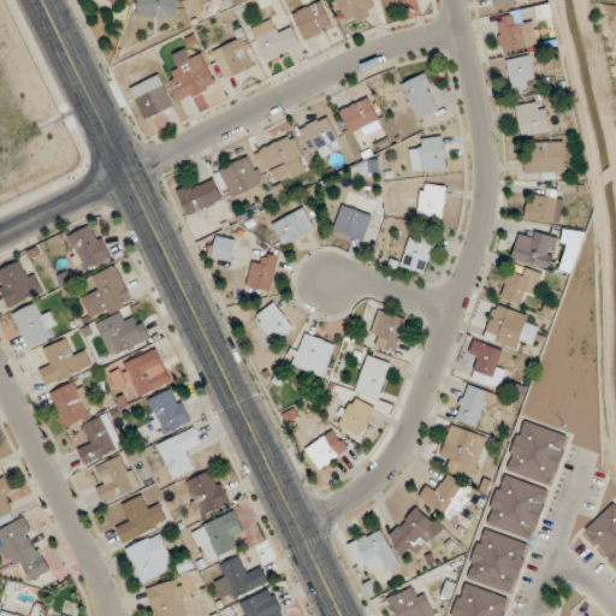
[(176,0),(137,0),(137,16),(177,16),(176,0)]
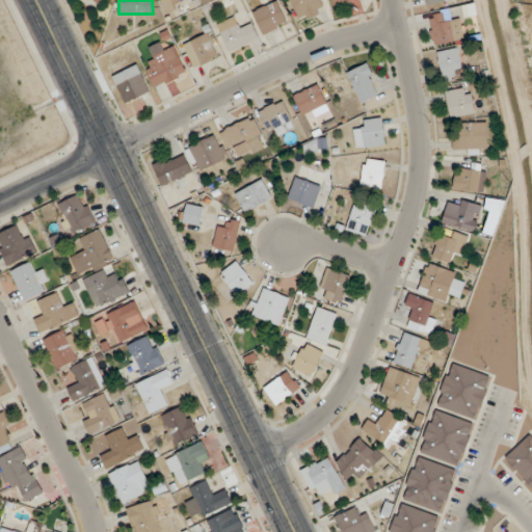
[(161,0),(166,8),(180,0),(161,0)]
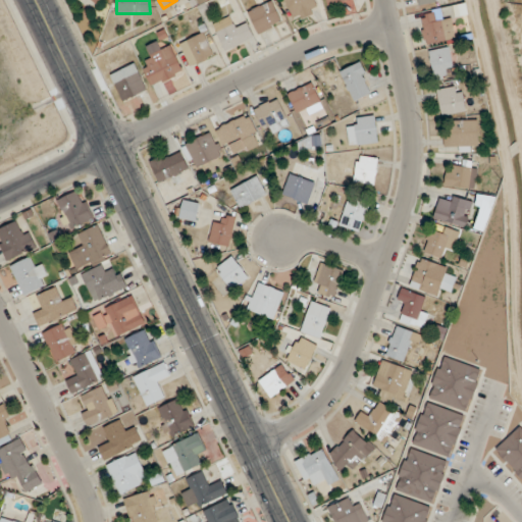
[(285,0),(294,20),(317,11),(312,0),(285,0)]
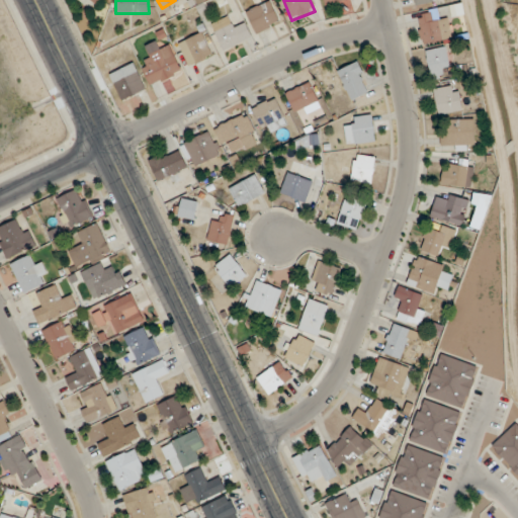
[(245,12),(256,33),(279,22),(269,1),(245,12)]
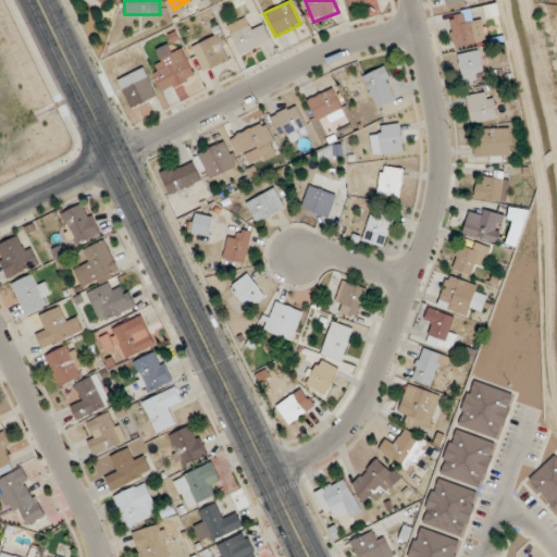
[(481,19),(472,21),(470,11),(448,16),(456,48),(486,41),(481,19)]
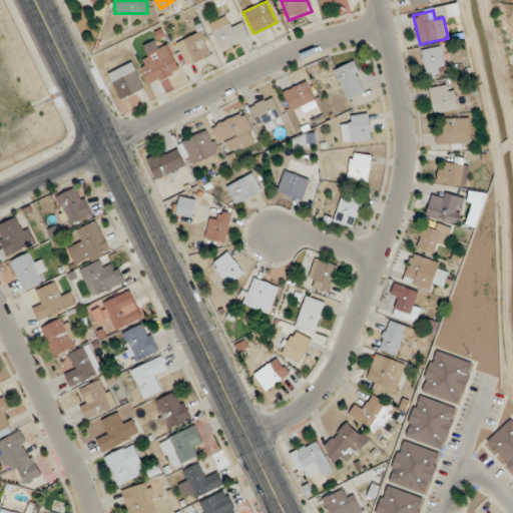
[(229,24),(225,17),(208,25),(221,51),(244,40),(235,21),(229,24)]
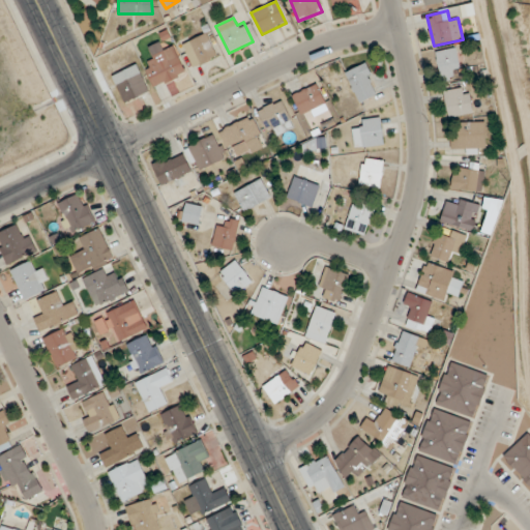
[(193,68),(217,56),(205,33),(180,46),(193,68)]
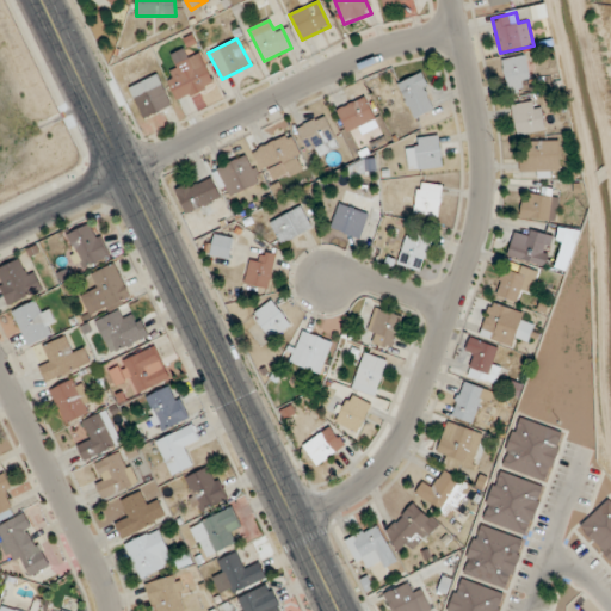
[(214,85),(201,54),(186,60),(181,50),(171,55),(177,69),(165,74),(177,100),(214,85)]
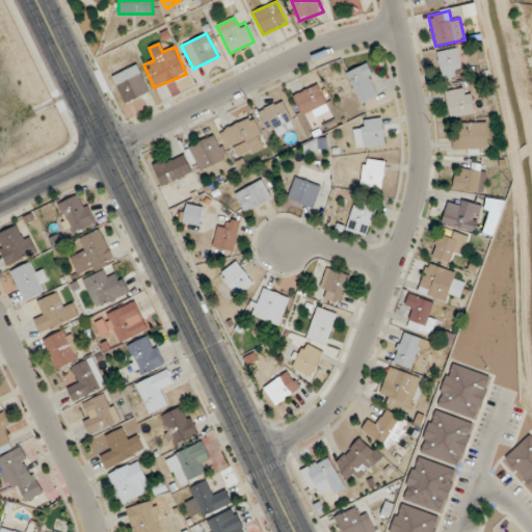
[(442,77),(467,71),(460,47),(436,53),(442,77)]
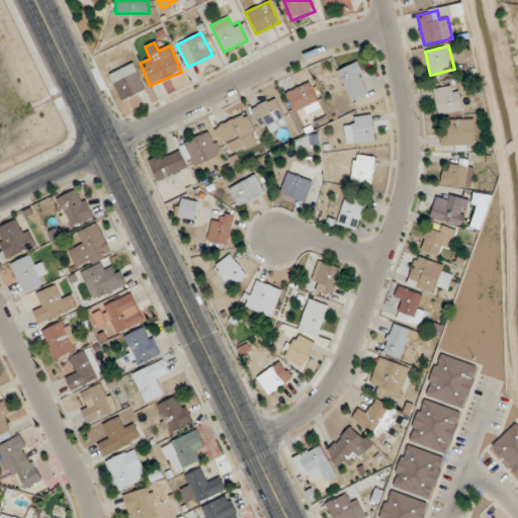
[(370,91),(356,62),(336,71),(350,101),(370,91)]
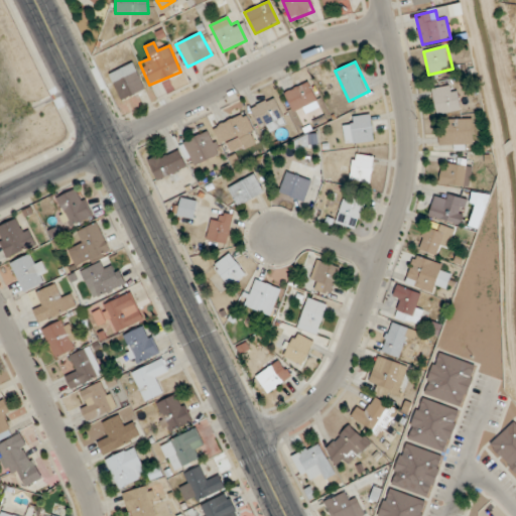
[(109,75),(121,101),(145,89),(132,63),(109,75)]
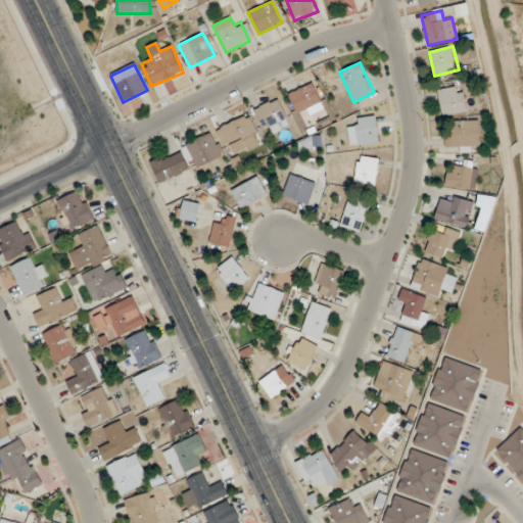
[(321,102),(313,83),(288,94),(296,113),(321,102)]
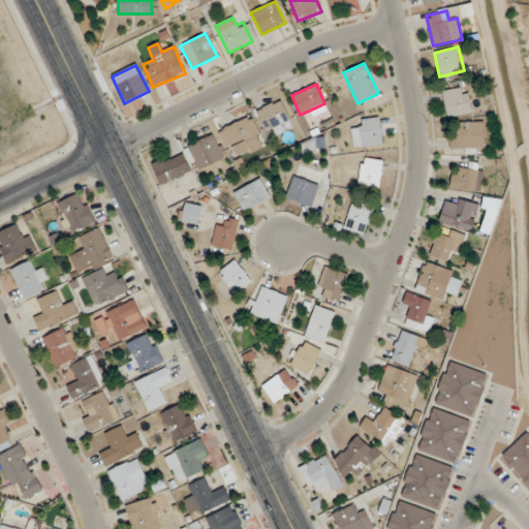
[(446,117),(471,114),(467,87),(443,90),(446,117)]
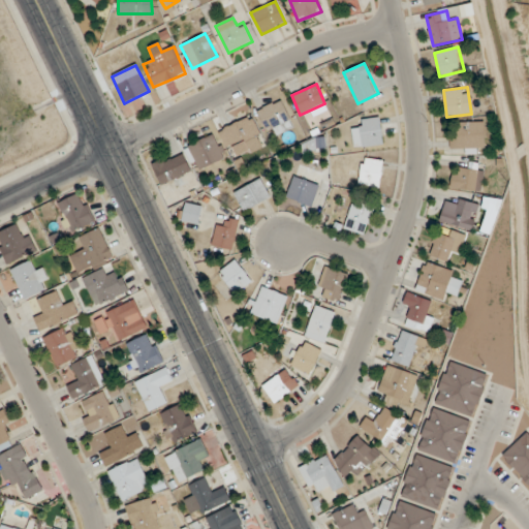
[(277,135),(293,127),(281,100),(256,112),(265,130),(272,127),(277,135)]
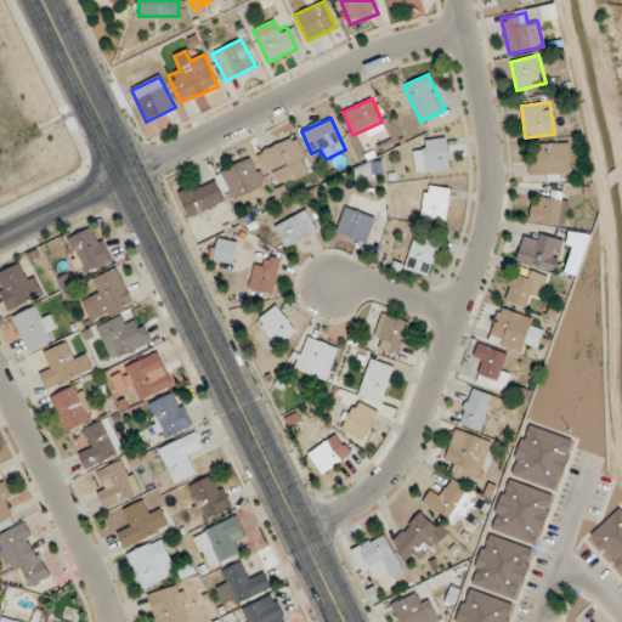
[(258,153),(275,188),(311,171),(295,136),(258,153)]
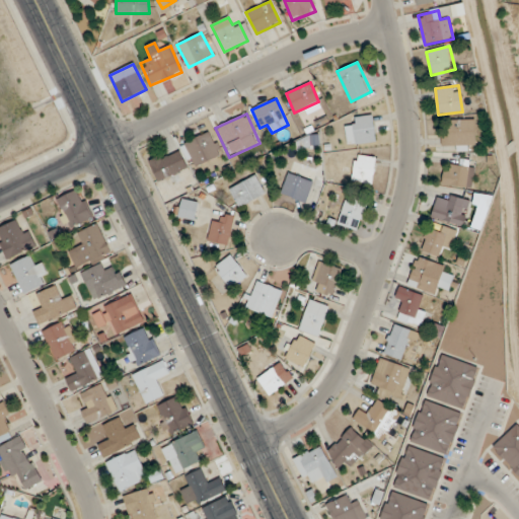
[(347,145),(375,142),(373,115),(354,117),(355,127),(346,128),(347,145)]
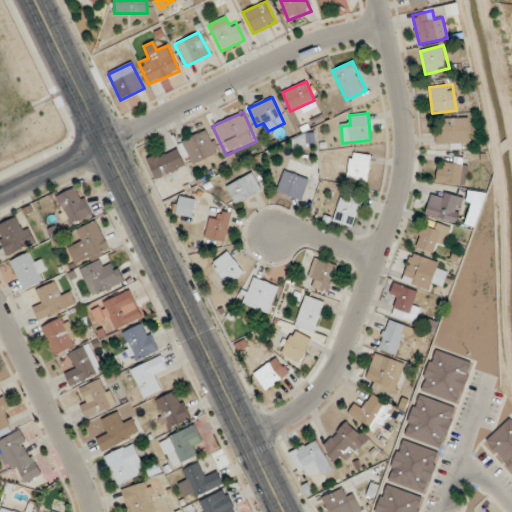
[(468,118),(443,118),(443,128),(435,128),(435,144),(468,144),(468,118)]
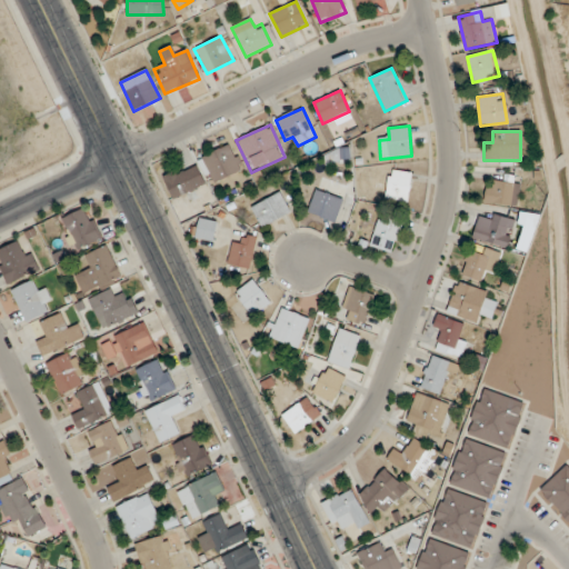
[(200,156),(210,185),(242,175),(233,146),(200,156)]
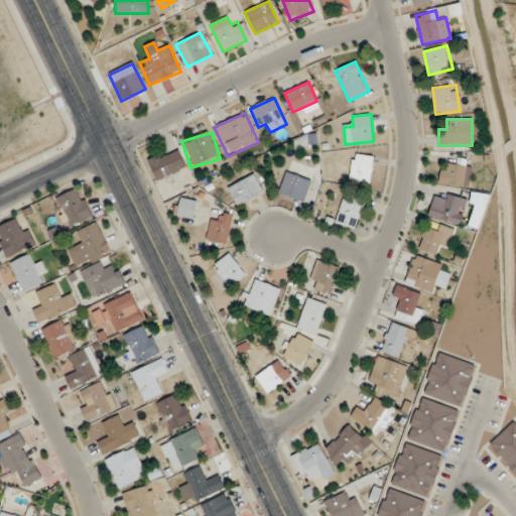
[(296,141),(300,149),(317,140),(313,133),(296,141)]
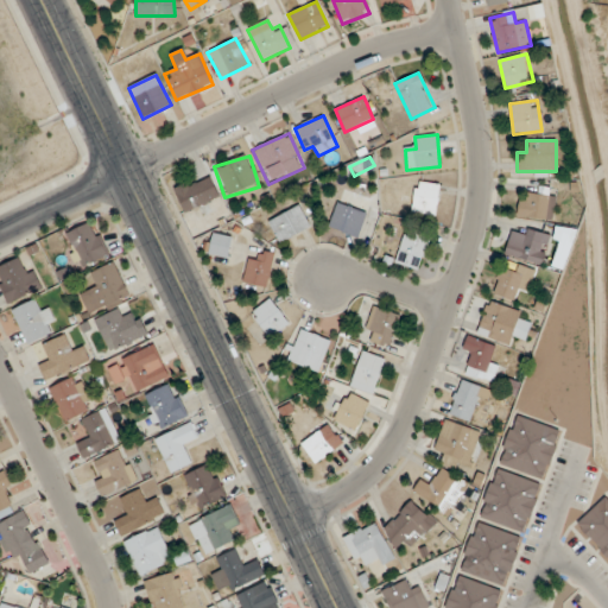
[(185,214),(220,196),(208,173),(173,190),(185,214)]
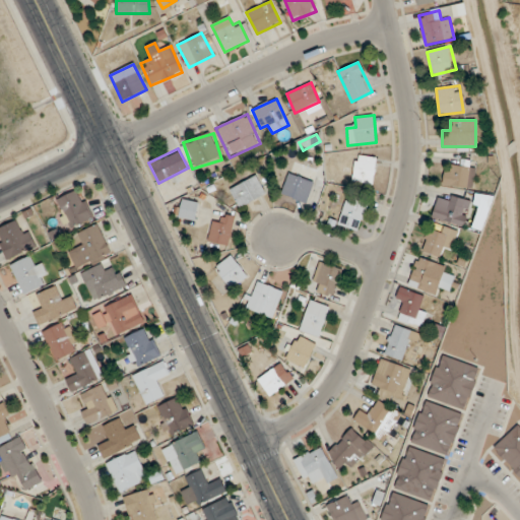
[(351,182),(372,185),(377,158),(355,155),(351,182)]
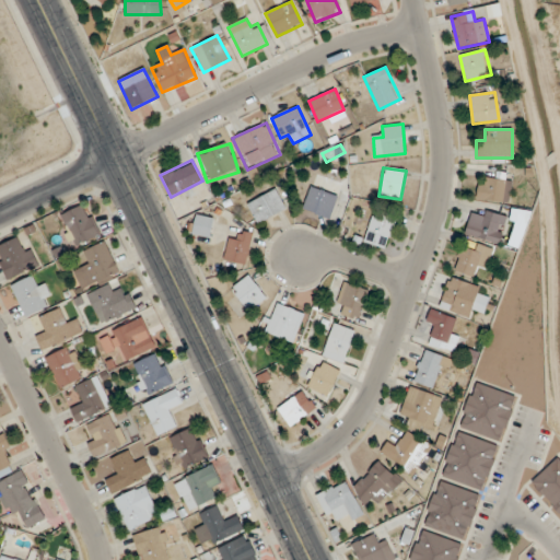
[(511,179),(478,179),(478,200),(511,200),(511,179)]
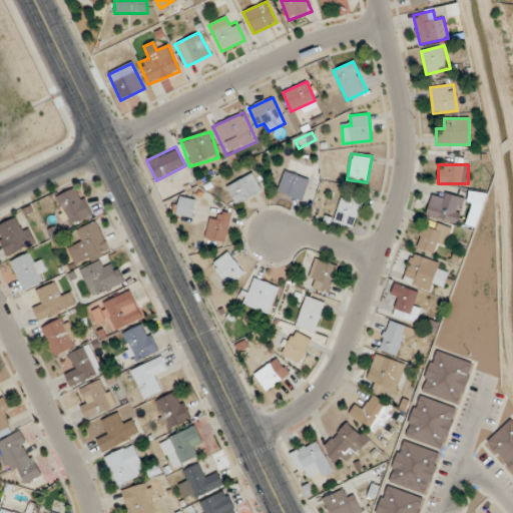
[(277,192),(303,201),(310,179),(285,171),(277,192)]
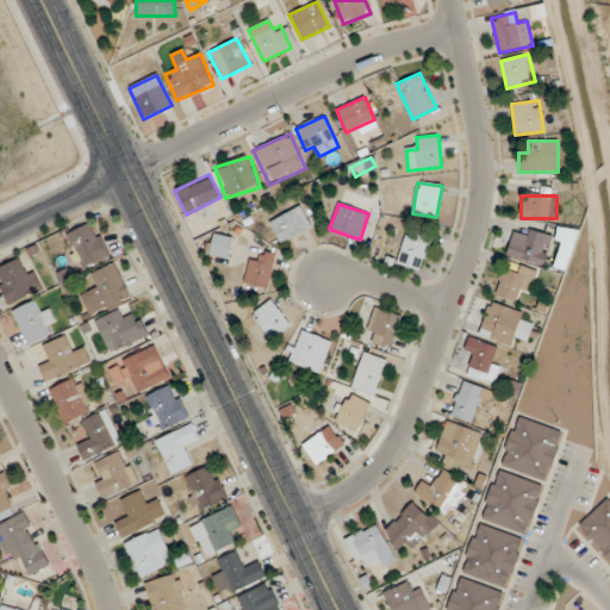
[(311,228),(300,206),(268,222),(279,244),(311,228)]
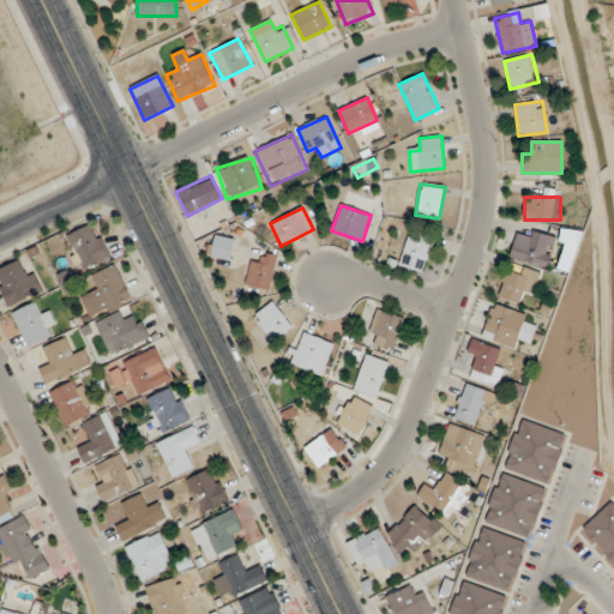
[(109,258),(91,224),(65,238),(83,271),(109,258)]
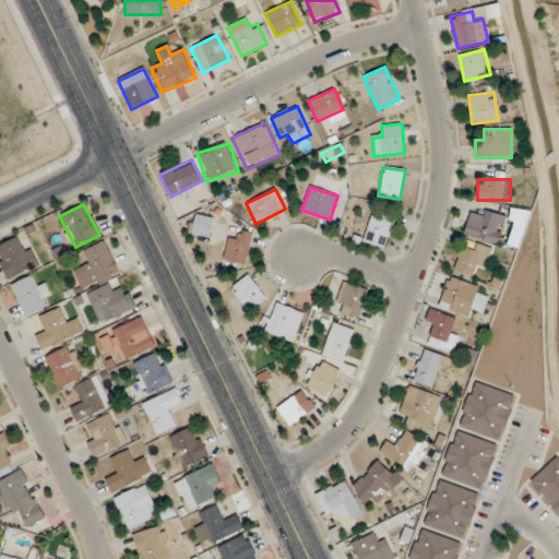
[(464,235),(498,245),(506,216),(484,211),(483,216),(471,213),(464,235)]
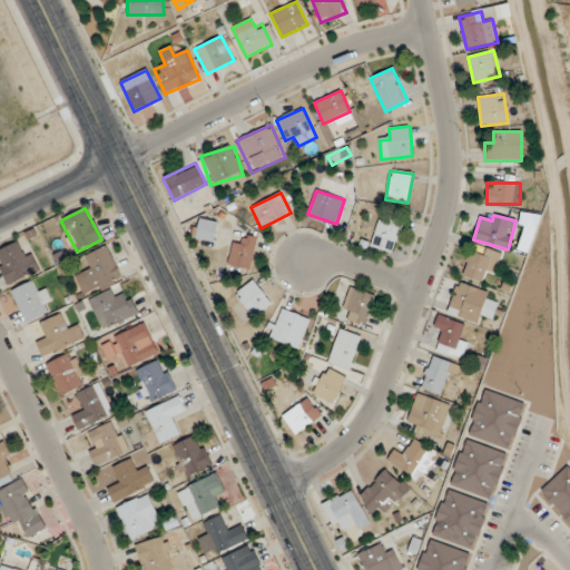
[(402,225),(380,217),(371,246),(393,254),(402,225)]
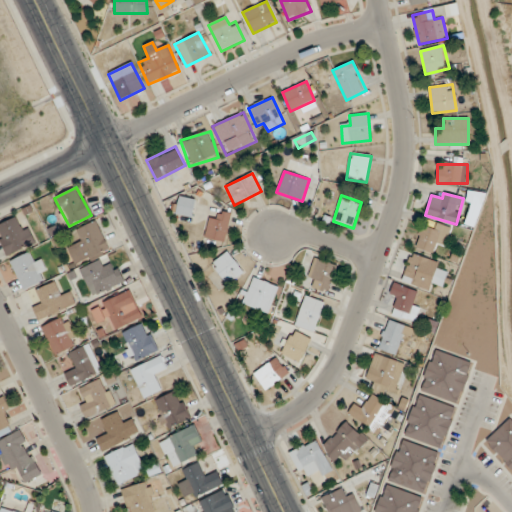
[(464,224),(473,228),(484,199),(474,196),(464,224)]
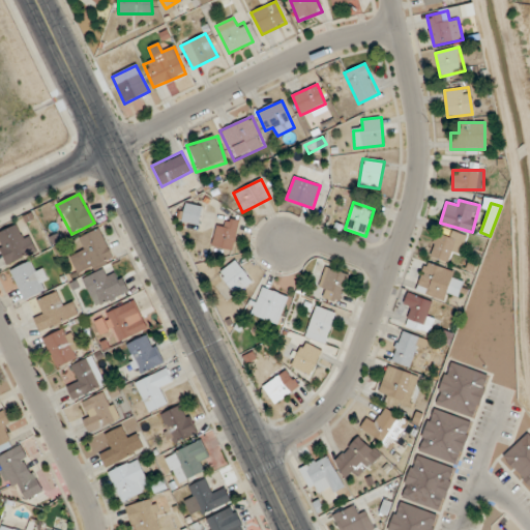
[(199,225),(202,206),(185,204),(182,222),(199,225)]
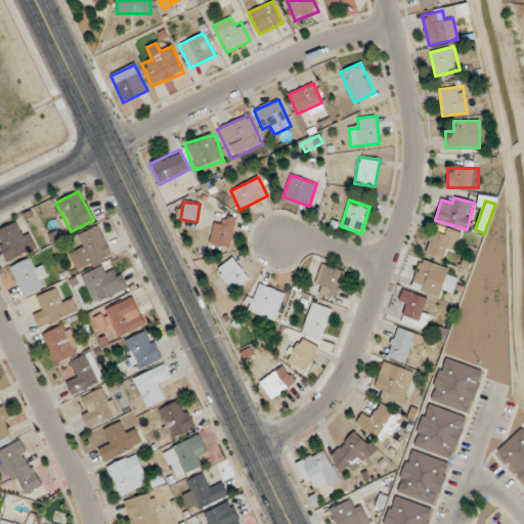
[(215,223),(208,242),(227,250),(238,220),(227,216),(223,226),(215,223)]
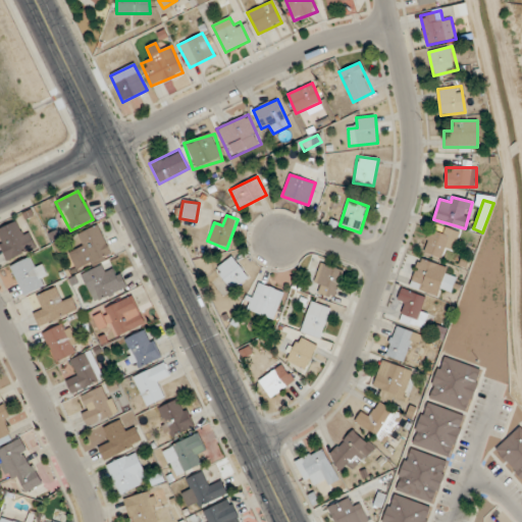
[(1,225),(1,256),(32,256),(32,229),(17,229),(17,225),(1,225)]
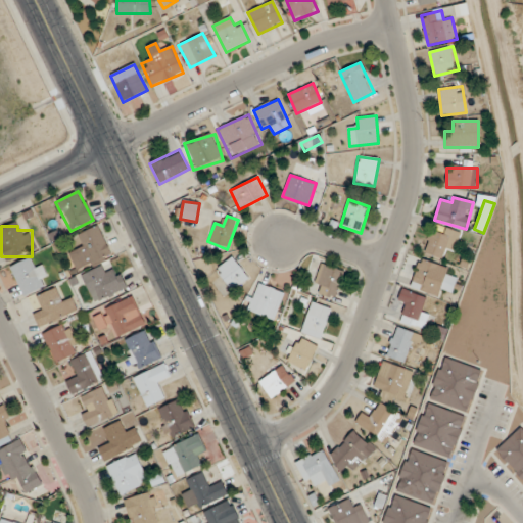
[(76,236),(80,245),(68,250),(78,272),(111,256),(98,226),(76,236)]
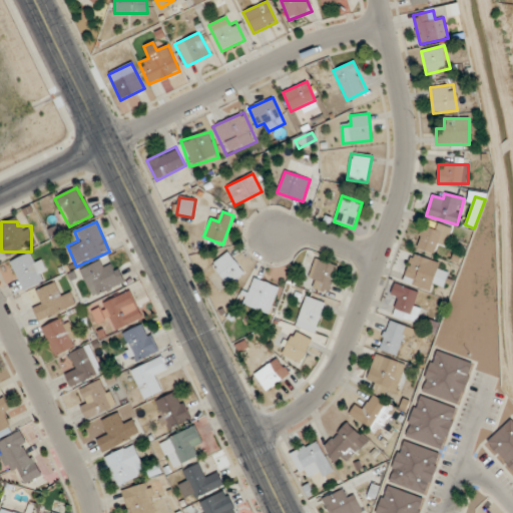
[(422,227),(416,247),(433,253),(437,244),(445,247),(452,228),(435,222),(432,231),(422,227)]
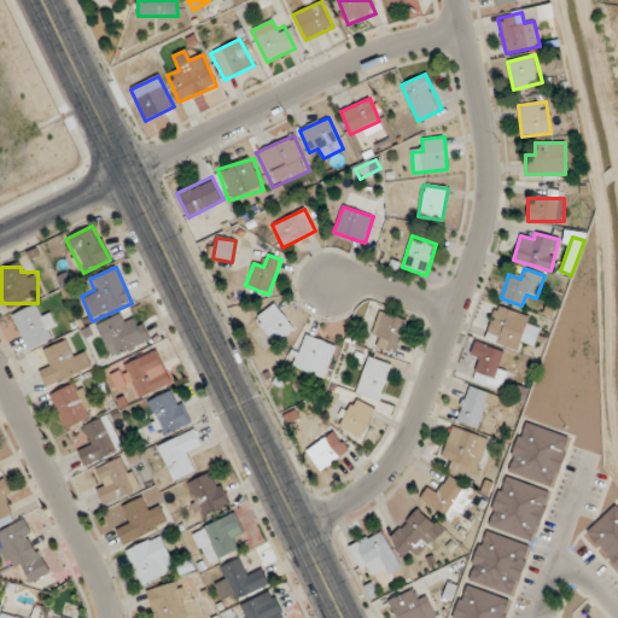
[(293,328),(274,303),(255,319),(274,344),(293,328)]
